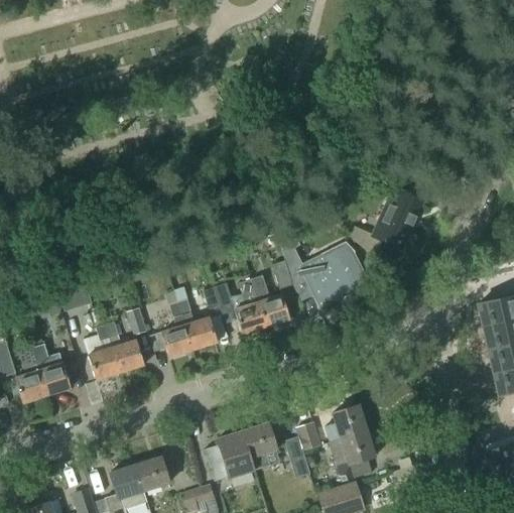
[(414,173),(397,166),(391,165),(382,186),(393,191),(374,235),(402,248),(423,200),(406,193),(414,173)]
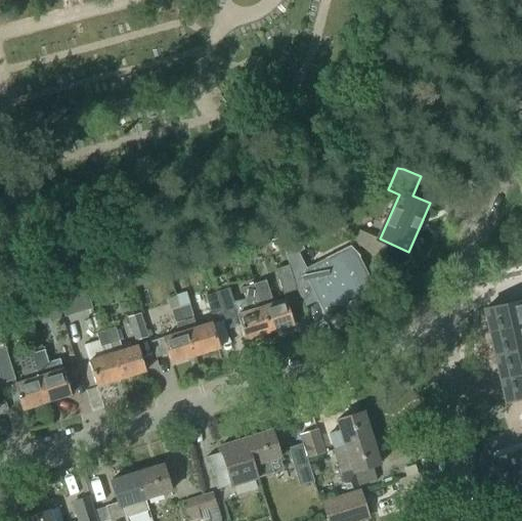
[(288,254),(303,247),(297,233),(284,241),(288,254)]
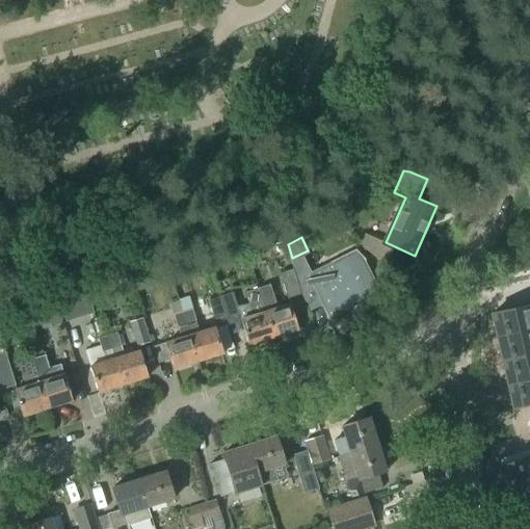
[(379,290),(362,261),(364,260),(358,249),(334,261),(335,262),(313,272),(303,253),(292,259),(293,263),(295,267),(302,291),(317,285),(332,314),(379,290)]
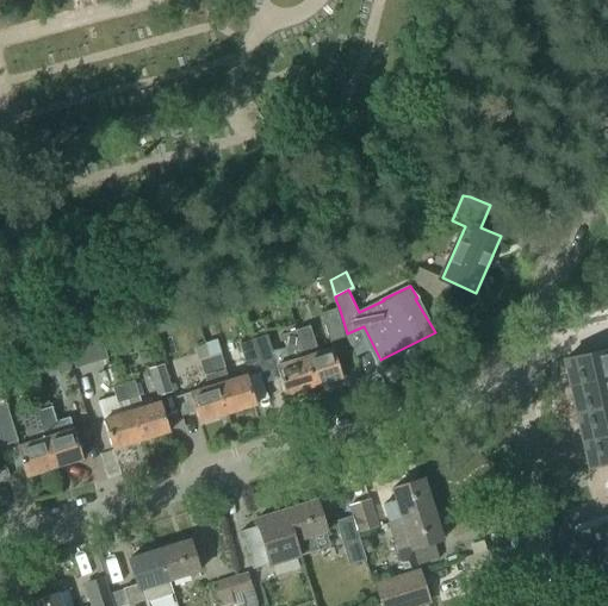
[(332,339),(348,335),(347,333),(339,306),(336,301),(323,306),(326,311),(323,311),(332,339)]
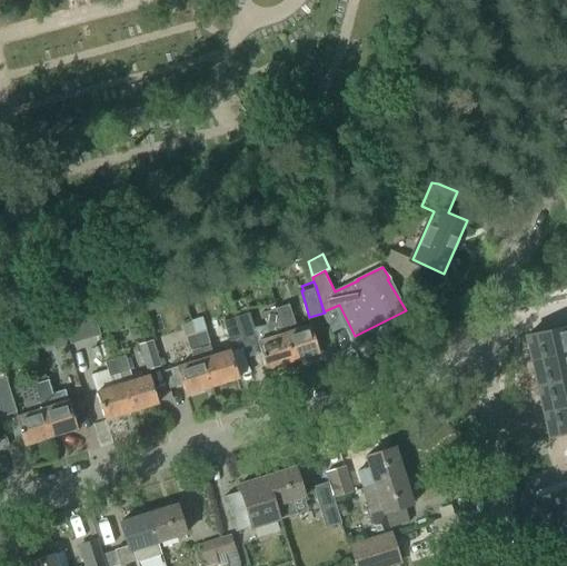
[(286,305),(285,299),(276,303),(294,359),(320,351),(311,323),(298,327),(290,303),(286,305)]
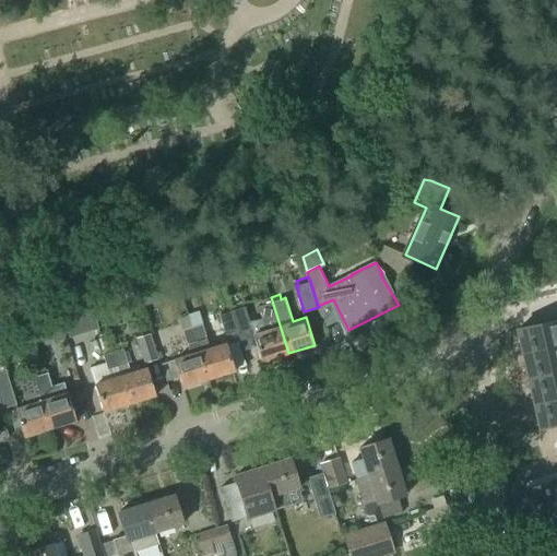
[(245,350),(258,345),(263,362),(288,353),(271,297),(262,299),(263,305),(260,306),(263,318),(250,320),(246,306),(233,310),(245,350)]
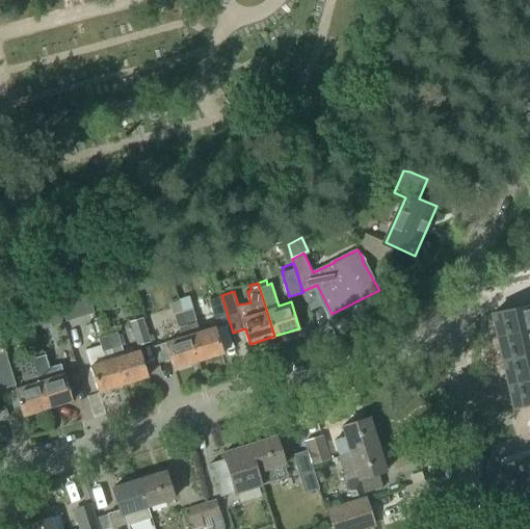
[(88,289),(60,297),(67,319),(95,310),(88,289)]
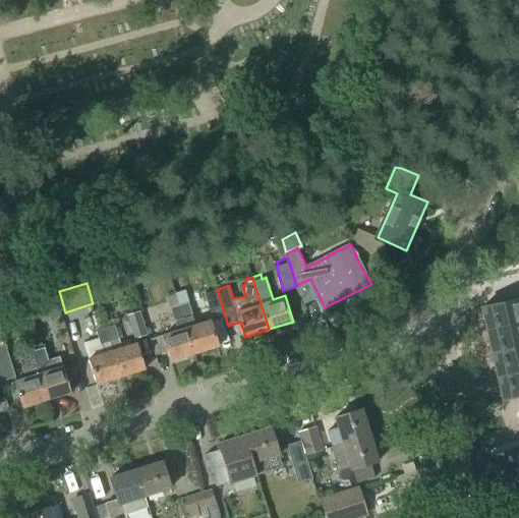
[(186,289),(177,291),(178,294),(180,303),(189,301),(186,289)]
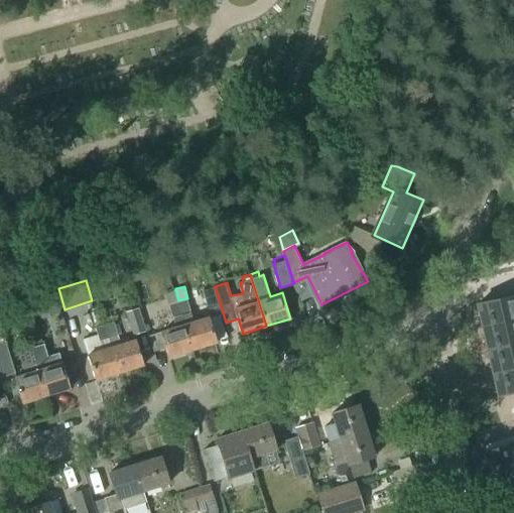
[(214,286),(205,289),(210,309),(219,307),(214,286)]
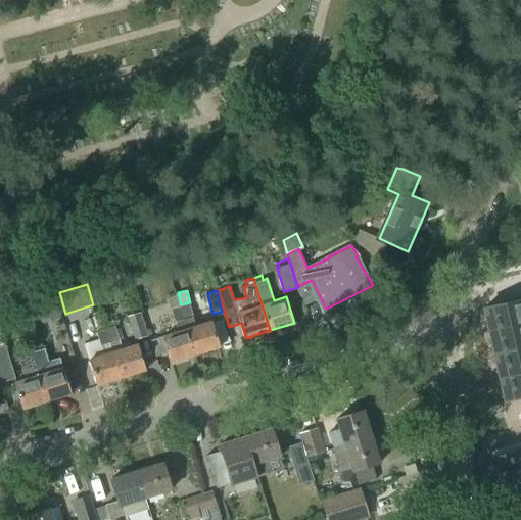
[(59,312),(54,293),(37,298),(43,317),(59,312)]
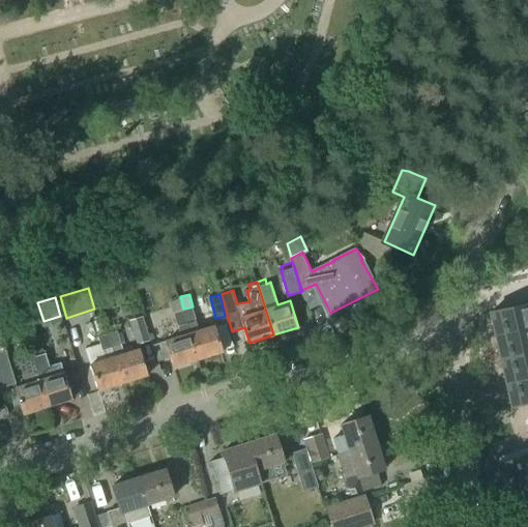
[(174,366),(199,357),(183,309),(181,299),(171,302),(181,335),(166,340),(174,366)]
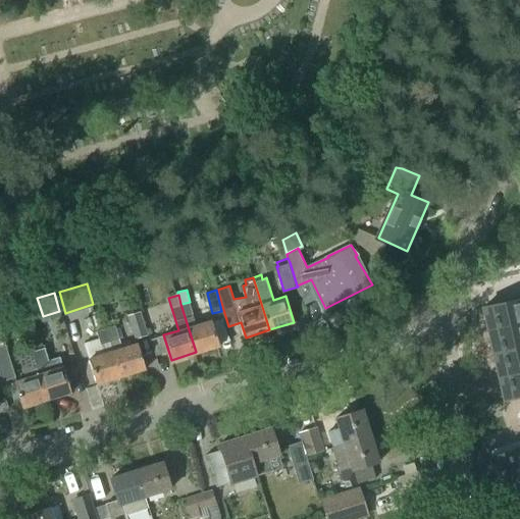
[(519,295),(483,304),(489,327),(519,319),(519,295)]
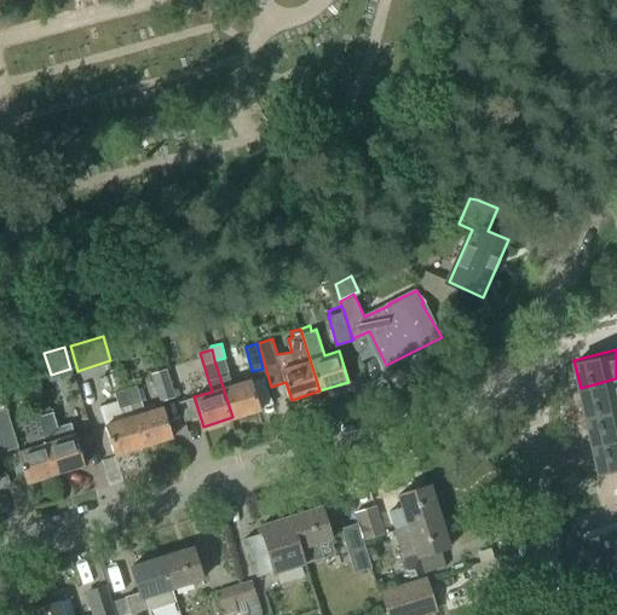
[(225,358),(214,360),(232,417),(260,408),(252,379),(234,384),(225,358)]
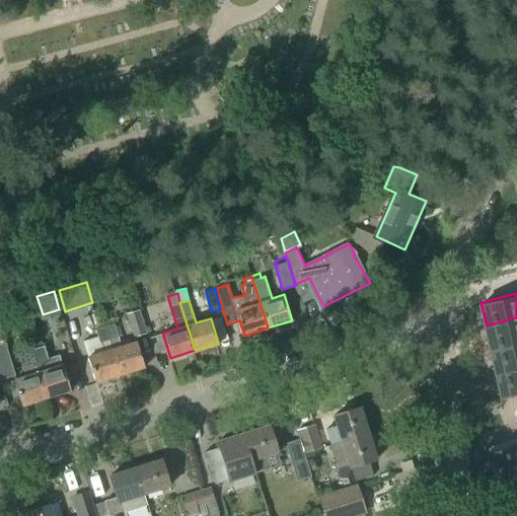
[(136,337),(147,333),(140,308),(128,312),(136,337)]
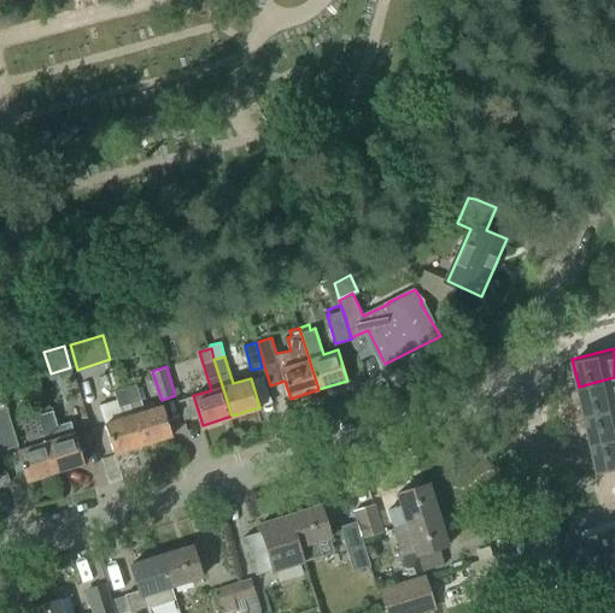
[(614,377),(579,387),(585,413),(614,406),(614,377)]
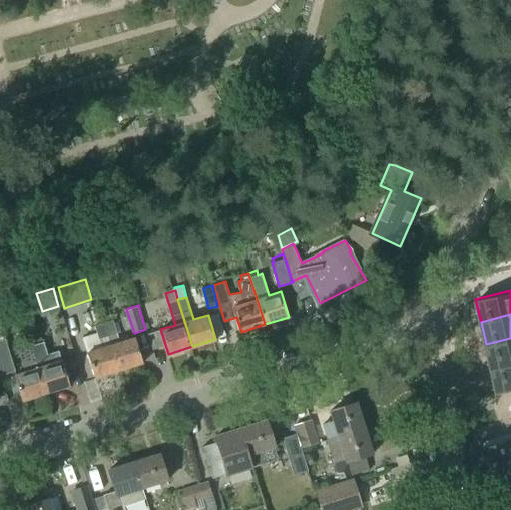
[(120,342),(114,319),(105,322),(119,369),(143,362),(135,337),(120,342)]
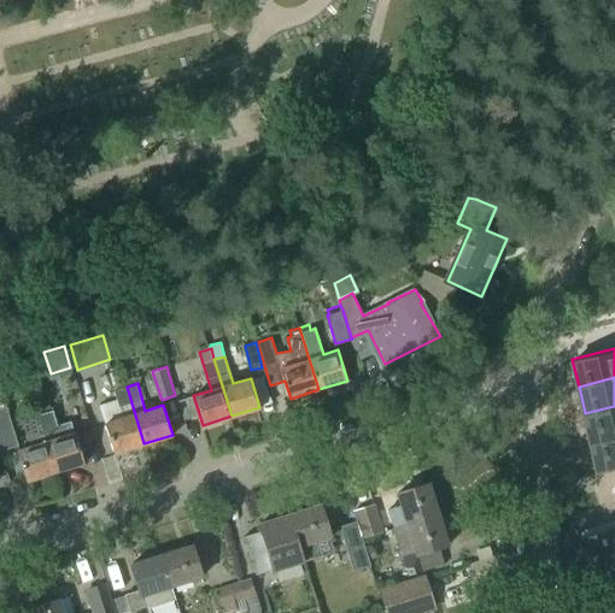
[(116,452),(144,443),(127,387),(116,390),(124,417),(106,423),(116,452)]
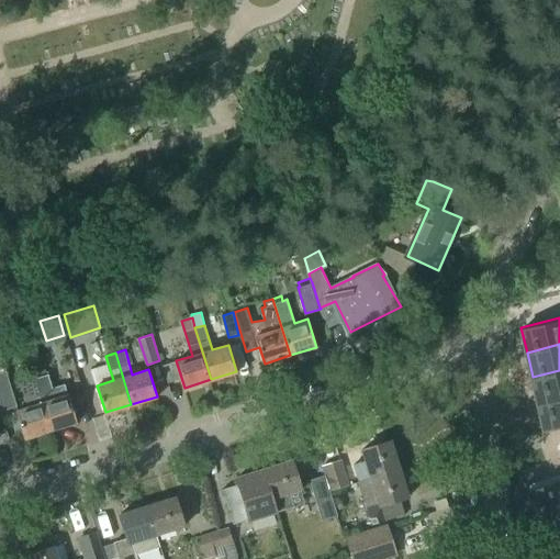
[(47,368),(33,372),(35,378),(48,373),(47,368)]
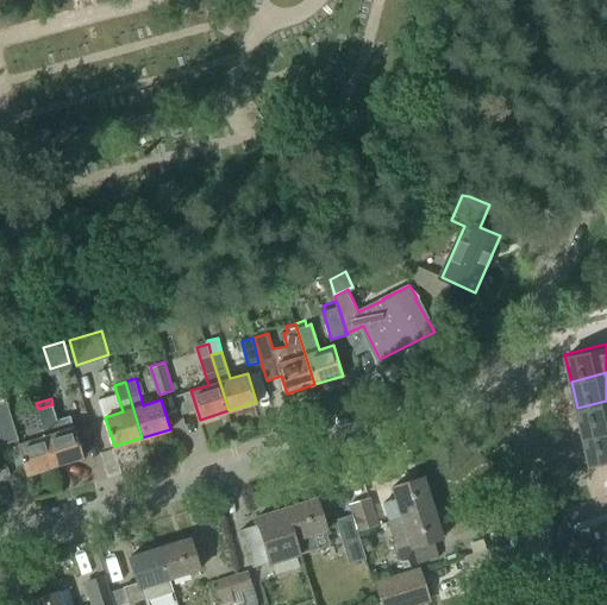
[(606,401),(577,408),(584,434),(606,428),(606,401)]
